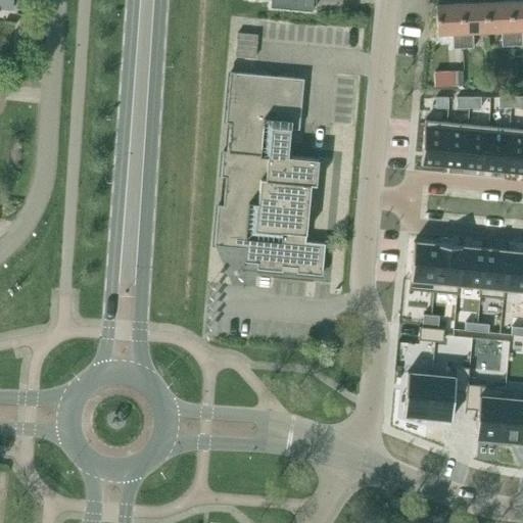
[(0,0),(0,7),(11,8),(11,0),(0,0)]
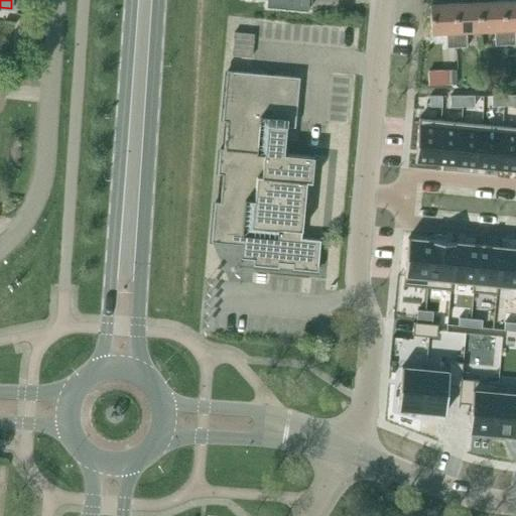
[(268,0),(268,6),(267,6),(267,7),(308,11),(308,1),(308,0),(307,0),(268,0)]
